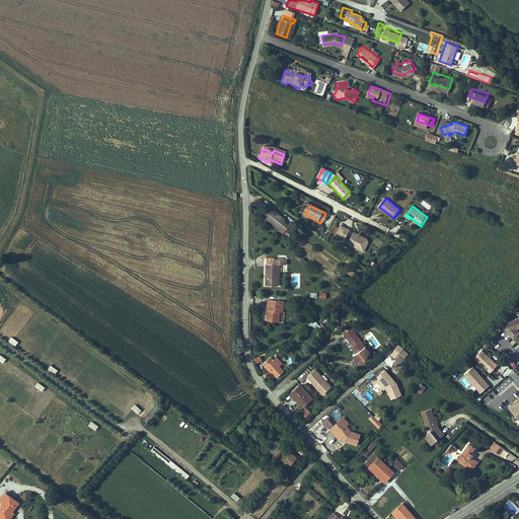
[(287,220),(273,210),(272,211),(268,209),(264,214),(267,216),(266,218),(279,229),(278,230),(283,234),(285,231),(289,234),(293,229),(285,222),(287,220)]
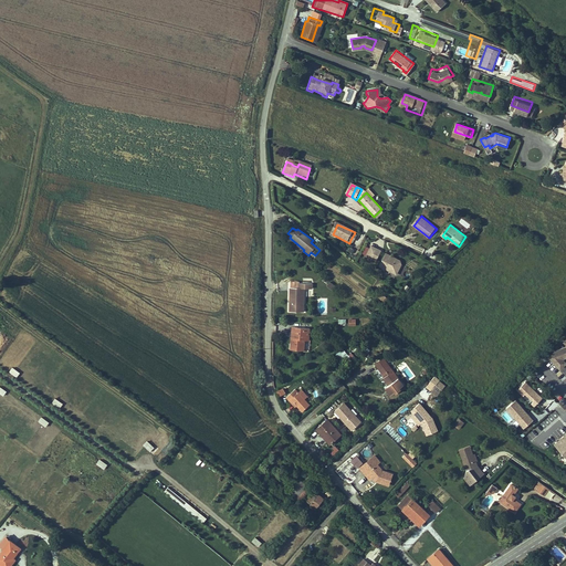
[(378,251),(373,249),(368,259),(374,262),(378,251)]
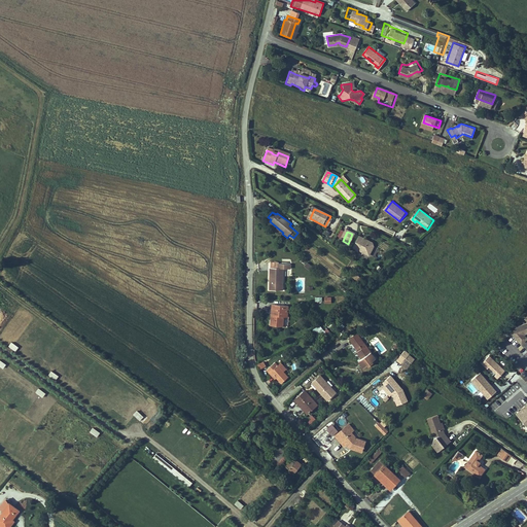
[(352,234),(348,244),(353,246),(357,236),(352,234)]
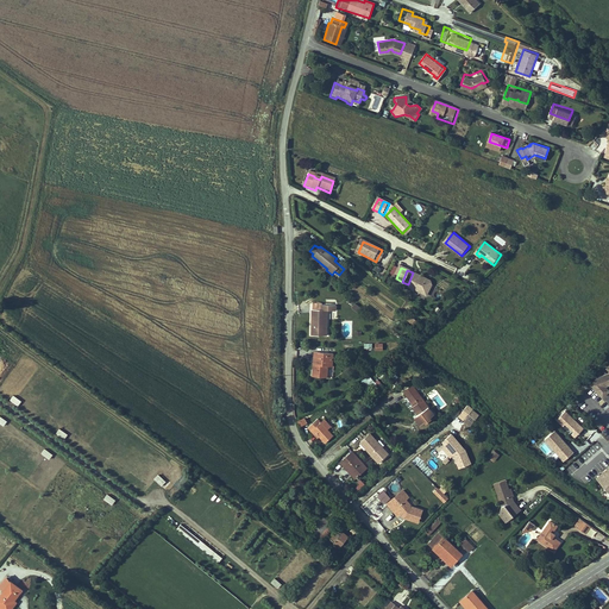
[(416,277),(412,288),(415,289),(418,288),(420,292),(431,296),(435,286),(433,284),(434,282),(422,277),(421,280),(416,277)]
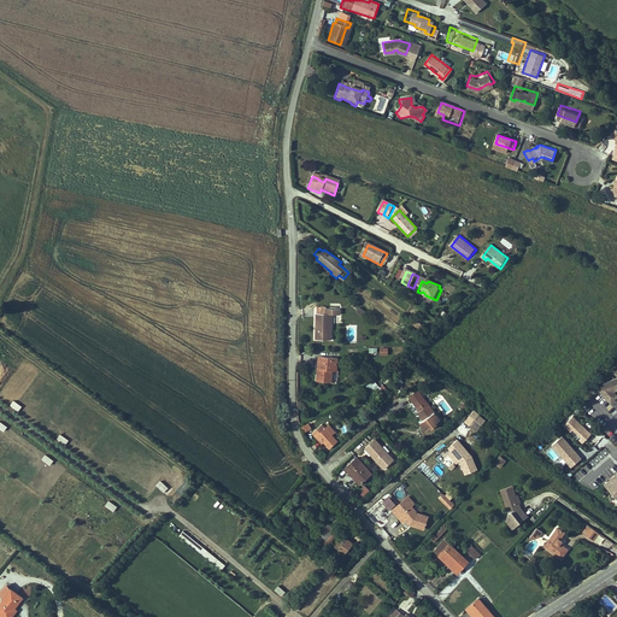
[(360,306),(356,311),(363,317),(366,312),(360,306)]
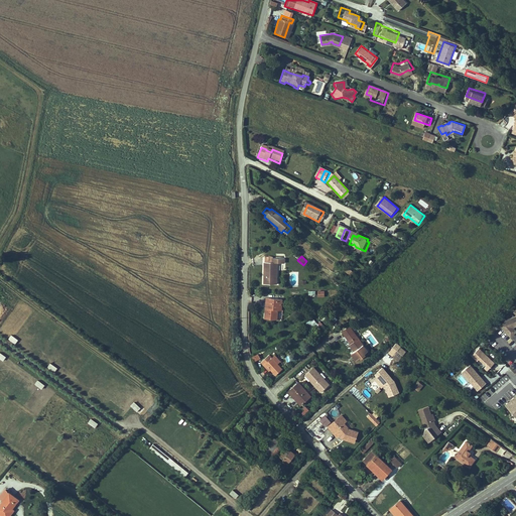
[(269,262),(261,262),(261,284),(273,284),(273,263),(280,263),(280,257),(269,257),(269,262)]
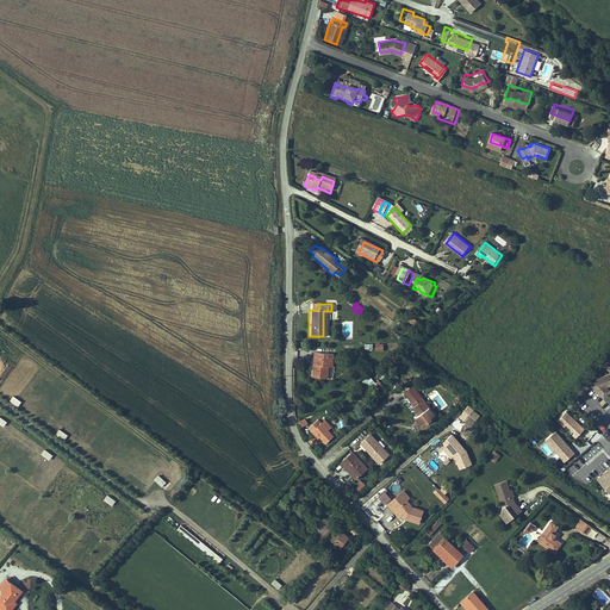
[(331,355),(315,354),(315,360),(315,366),(311,366),(310,378),(325,379),(325,367),(330,367),(331,355)]
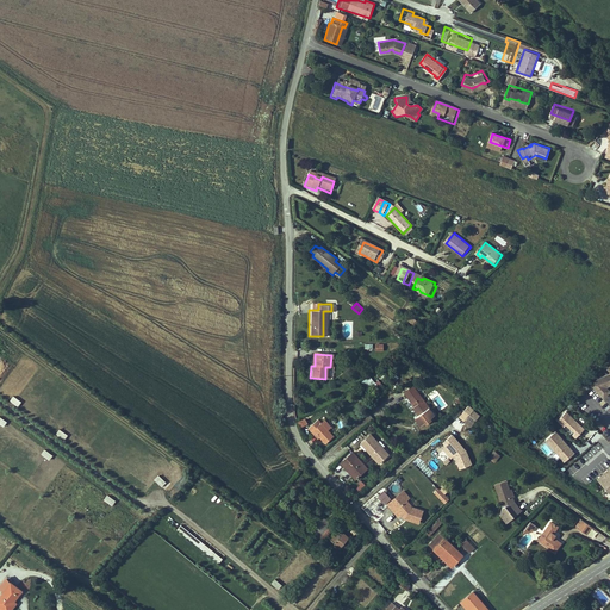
[(609,363),(608,366),(609,368),(609,371),(598,377),(592,383),(604,396),(609,390),(607,385),(609,383),(609,363)]
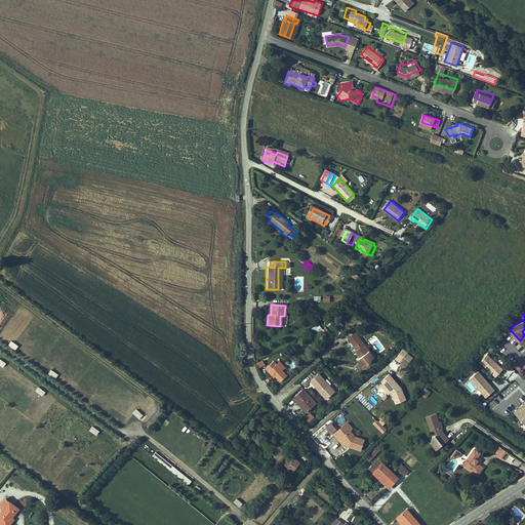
[(316,335),(328,330),(326,327),(322,329),(319,323),(312,327),(316,335)]
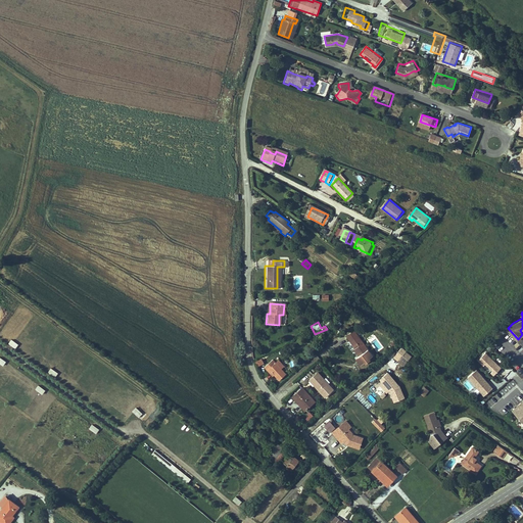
[(351,340),(359,335),(355,331),(348,336),(351,340)]
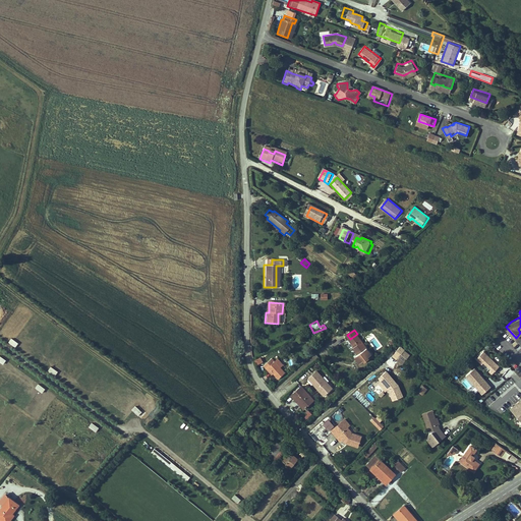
[(371,355),(357,334),(350,339),(355,347),(352,349),(357,355),(354,357),(358,363),(362,360),(364,363),(369,360),(367,357),(371,355)]
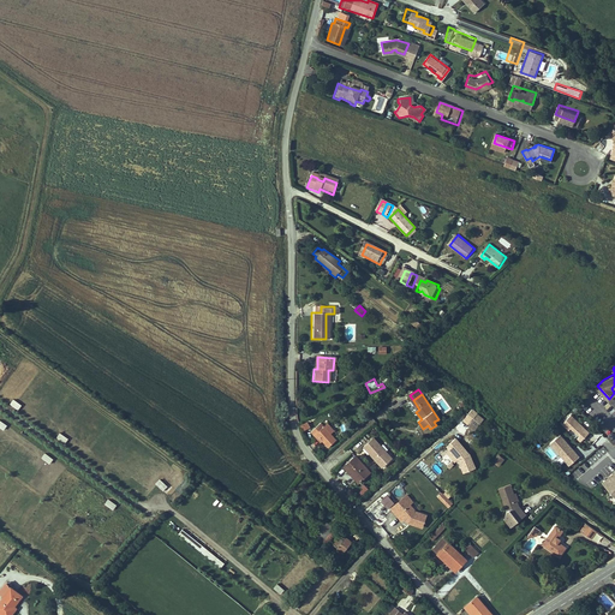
[(10,404),(18,410),(22,404),(13,398),(10,404)]
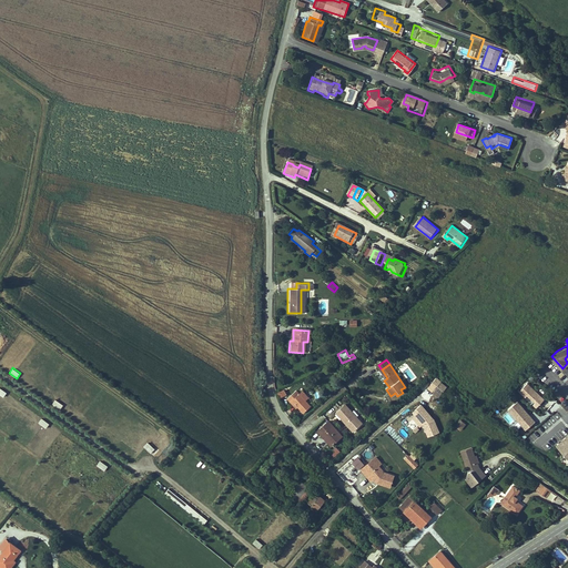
[(440,397),(447,385),(434,377),(427,389),(440,397)]
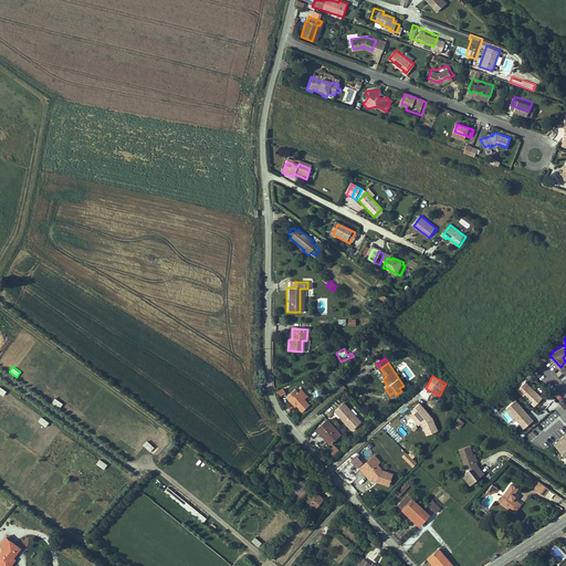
[(544,397),(525,380),(517,389),(524,396),(526,395),(533,400),(532,402),(535,406),(544,397)]
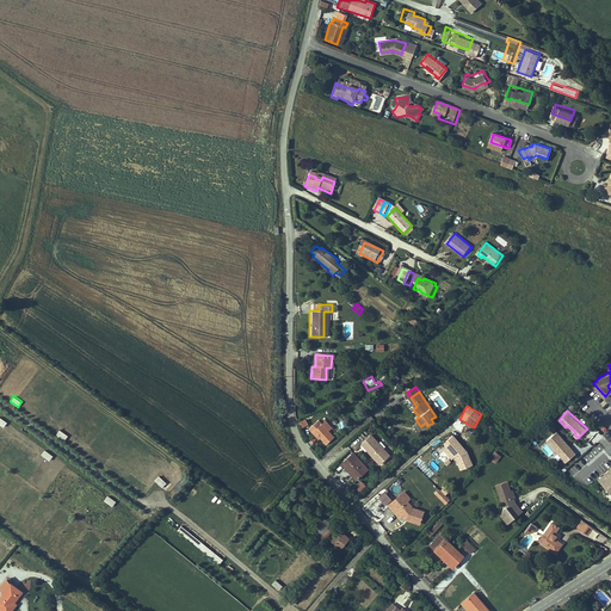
[(333,438),(316,420),(309,429),(313,432),(314,431),(326,443),(333,438)]
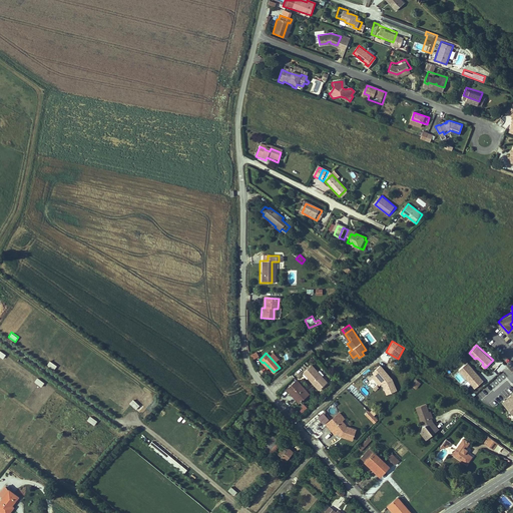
[(50,360),(47,365),(54,370),(57,365),(50,360)]
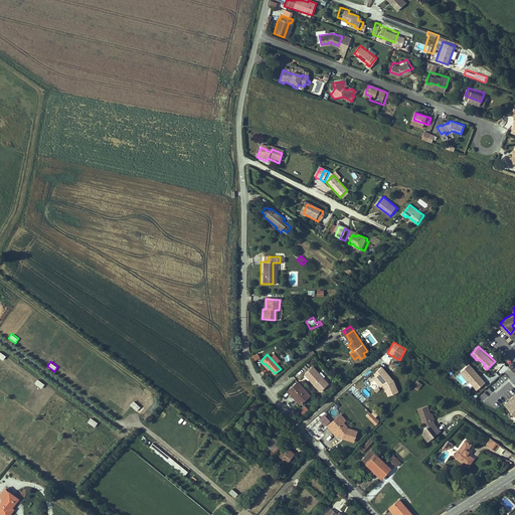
[(486,381),(469,363),(460,371),(477,390),(486,381)]
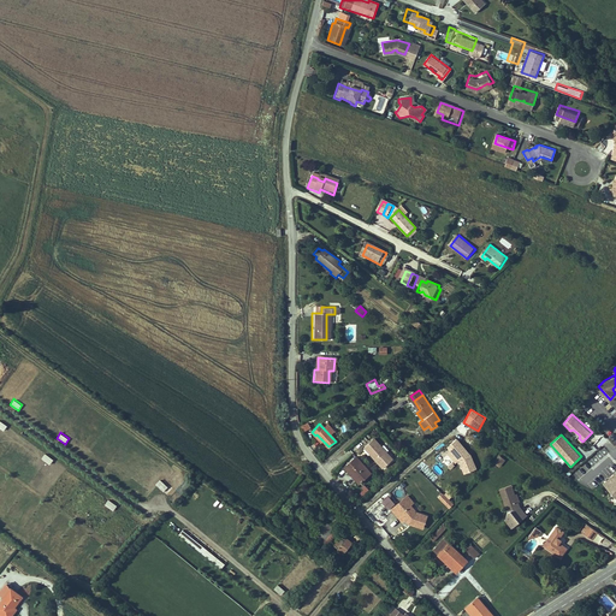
[(383,445),(374,437),(363,448),(383,469),(395,457),(383,445)]
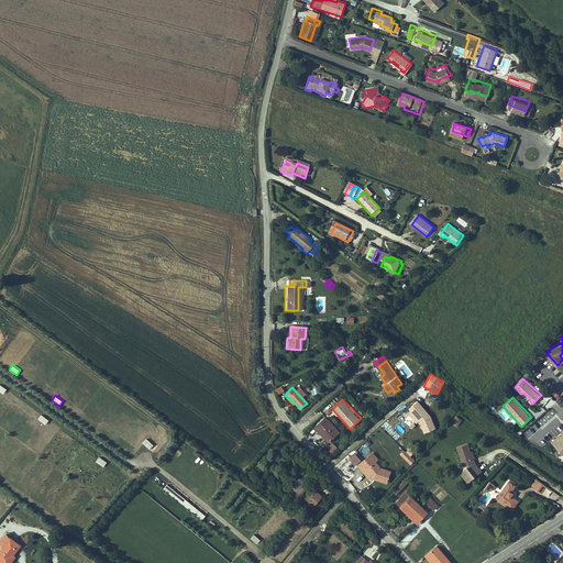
[(430,419),(429,416),(418,403),(410,410),(414,414),(414,412),(422,421),(420,422),(424,434),(435,432),(432,419),(430,419)]
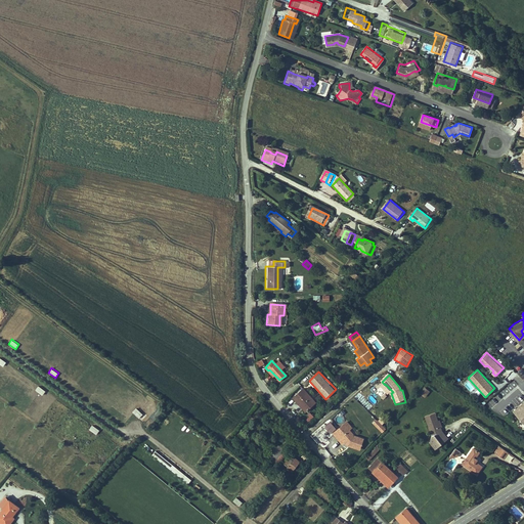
[(471,391),(474,388),(467,381),(464,384),(471,391)]
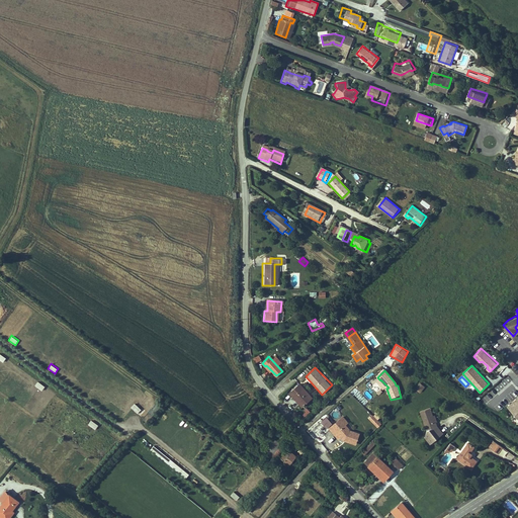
[(380,379),(380,380),(386,389),(389,387),(380,379)]
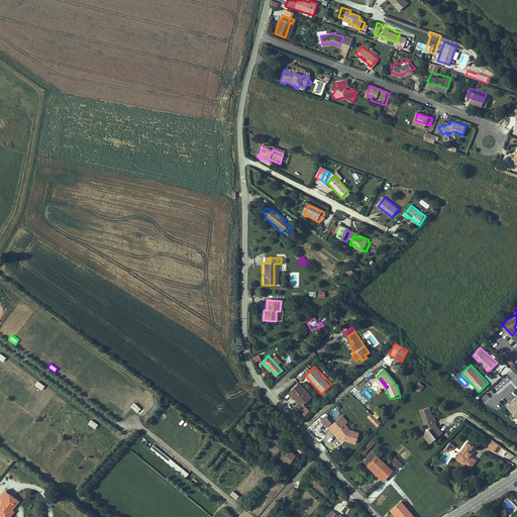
[(37,380),(34,385),(41,390),(45,385),(37,380)]
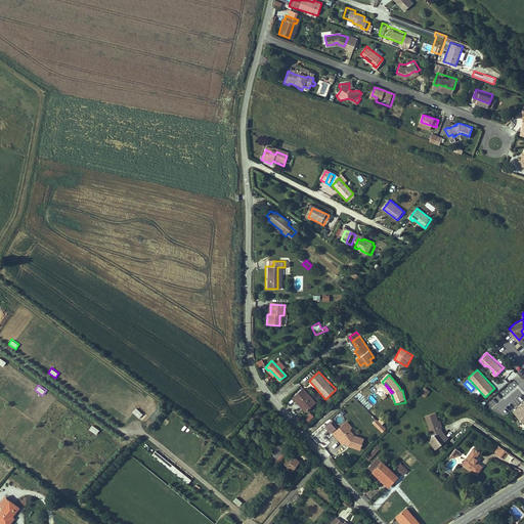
[(428,389),(422,395),(425,398),(431,392),(428,389)]
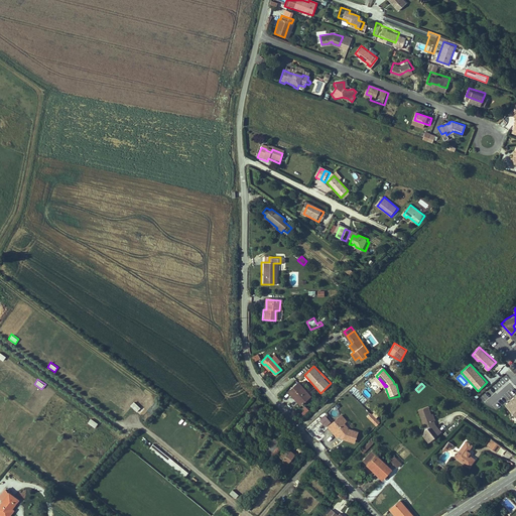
[(311,397),(302,387),(298,391),(294,386),(288,391),(292,396),(294,394),(299,399),(297,401),(301,406),(311,397)]
